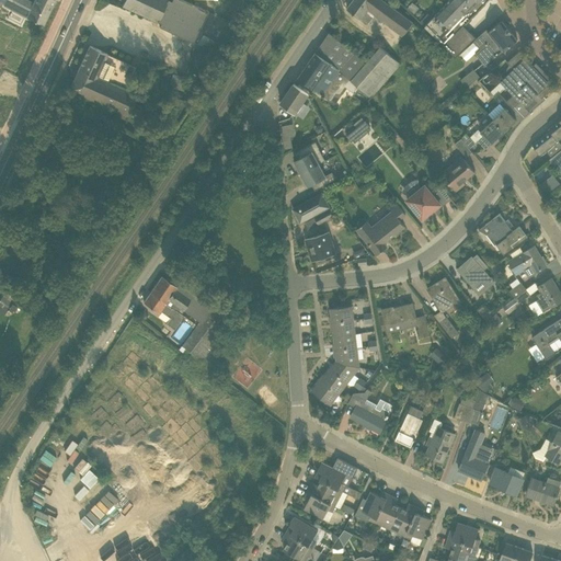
[(22,3),(31,8),(26,15),(43,25),(55,0),(34,0),(33,2),(27,0),(6,0),(3,4),(18,12),(22,3)]
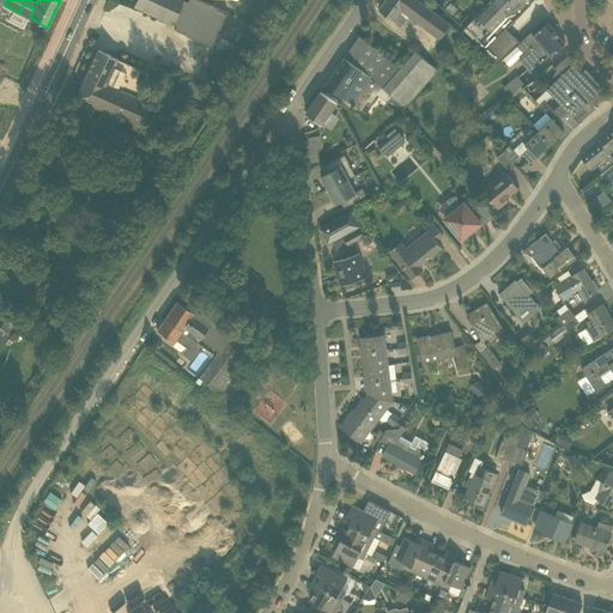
[(135,0),(133,6),(173,24),(173,23),(176,25),(174,29),(212,46),(228,12),(202,0),(187,0),(187,1),(184,0),(135,0)]
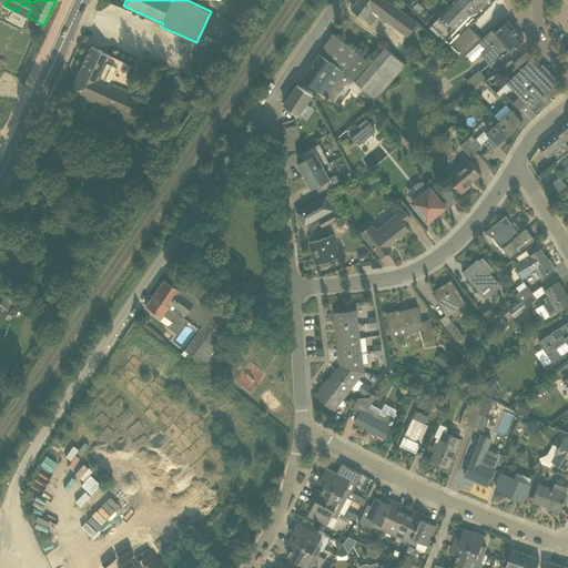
[(418,22),(388,0),(357,0),(352,9),(364,17),(366,19),(373,23),(381,13),(409,34),(418,22)]
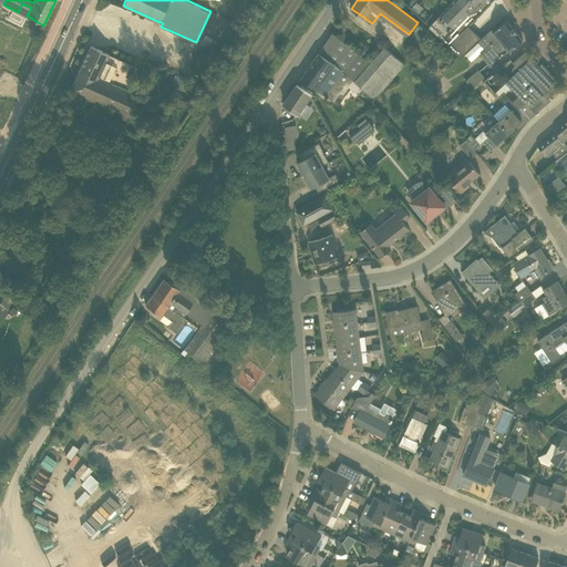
[(454,0),(441,13),(428,27),(461,58),(473,45),(461,33),(493,0),(454,0)]
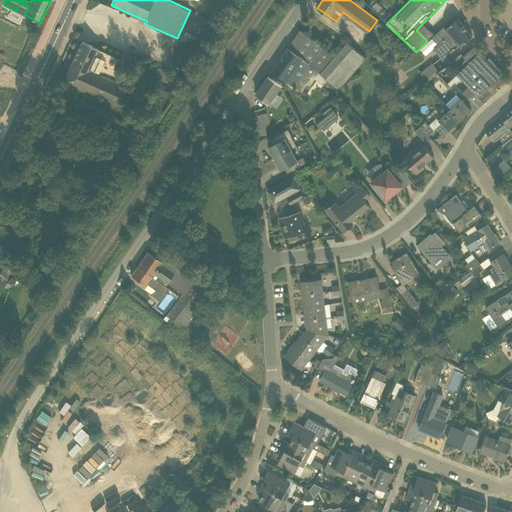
[(444,26),(432,36),(439,44),(434,49),(443,59),(444,58),(445,58),(460,46),(473,36),(458,18),(446,28),(444,26)]
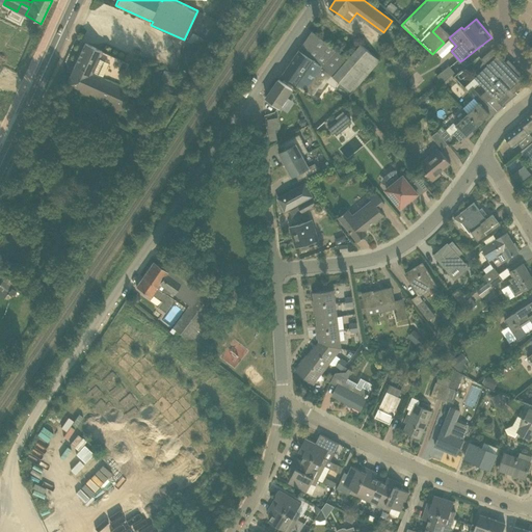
[(187,43),(200,50),(203,52),(216,31),(212,28),(205,40),(193,33),(187,43)]
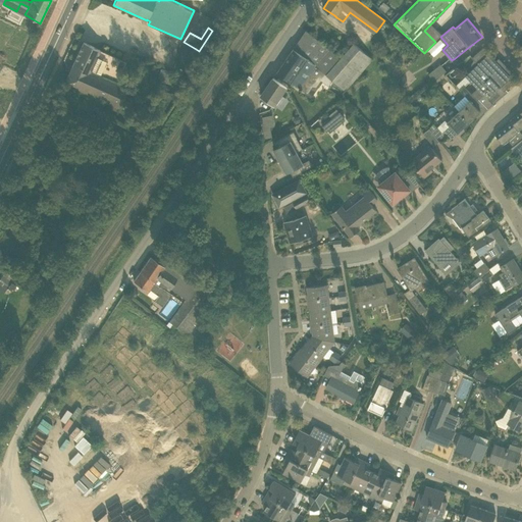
[(330,49),(314,36),(306,30),(306,31),(312,36),(301,53),(294,49),(277,72),(309,94),(313,87),(316,88),(321,80),(329,85),(332,81),(326,74),(341,58),(330,49)]
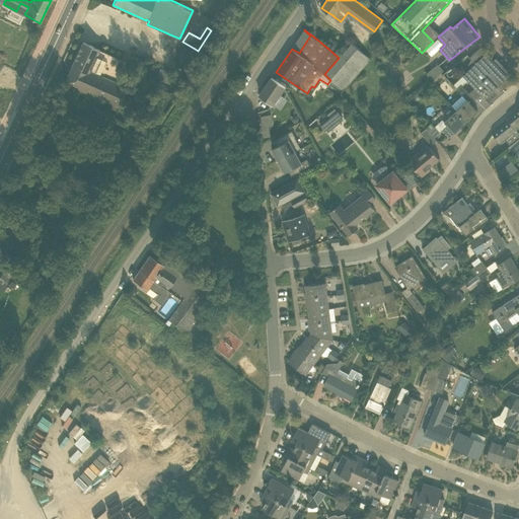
[(116,81),(116,80),(126,61),(83,42),(74,62),(116,81)]
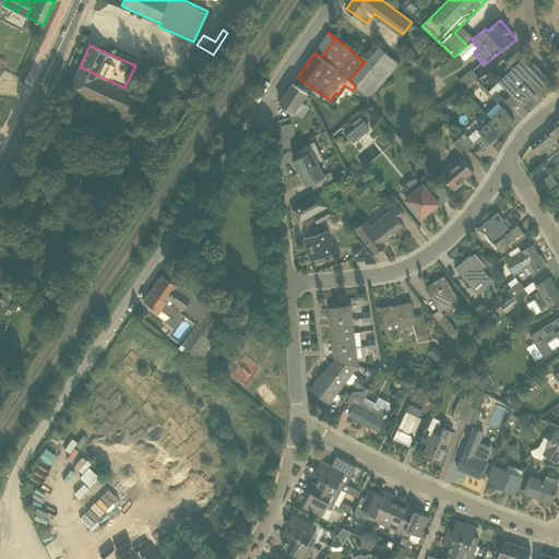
[(378,88),(400,63),(379,46),(365,62),(349,80),(356,86),(356,85),(370,97),(378,88)]
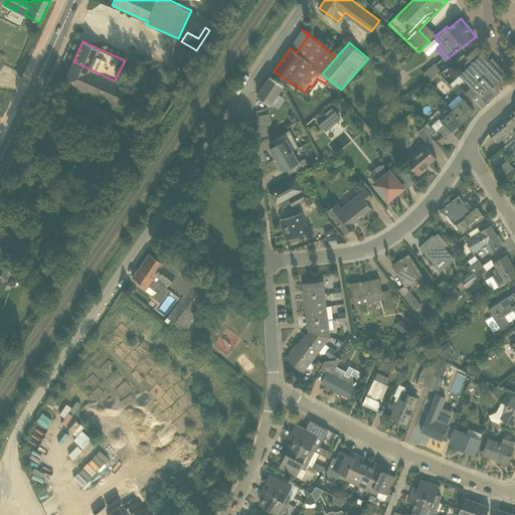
[(479,46),(466,56),(468,59),(467,61),(466,63),(466,64),(466,68),(460,74),(461,75),(465,79),(472,87),(466,93),(472,99),(477,94),(486,103),(502,91),(500,89),(507,81),(503,77),(505,76),(504,74),(506,72),(493,57),(490,60),(479,46)]
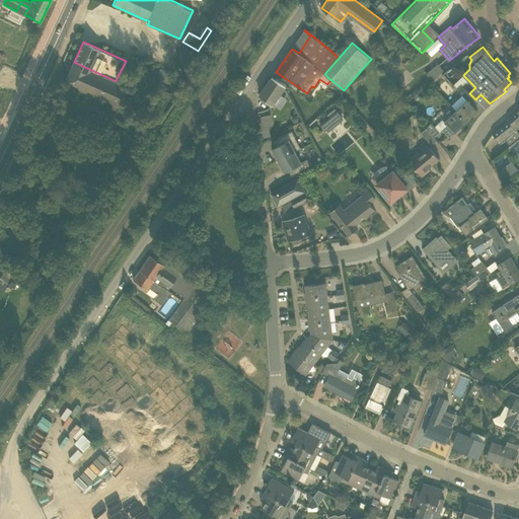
[(116,81),(74,62),(65,82),(119,108),(127,89),(115,83),(116,81)]
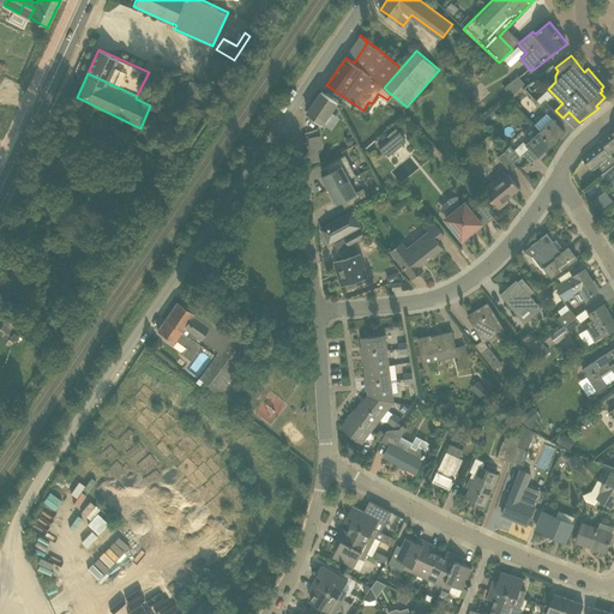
[(519,76),(504,86),(511,95),(525,83),(519,76)]
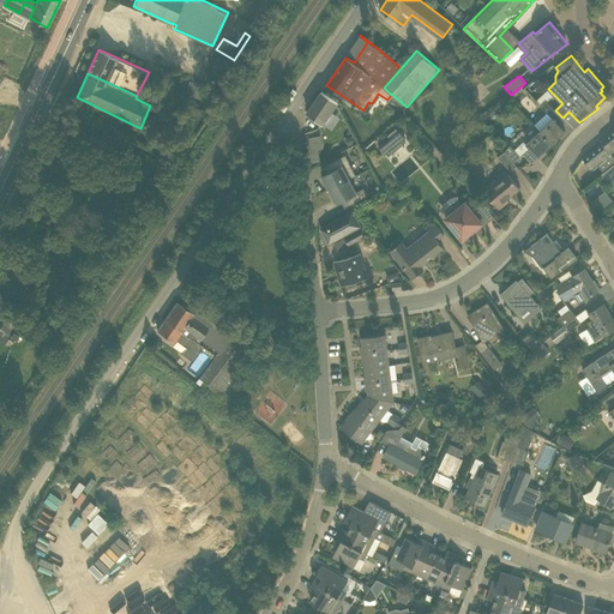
[(190,82),(186,96),(202,101),(205,85),(190,82)]
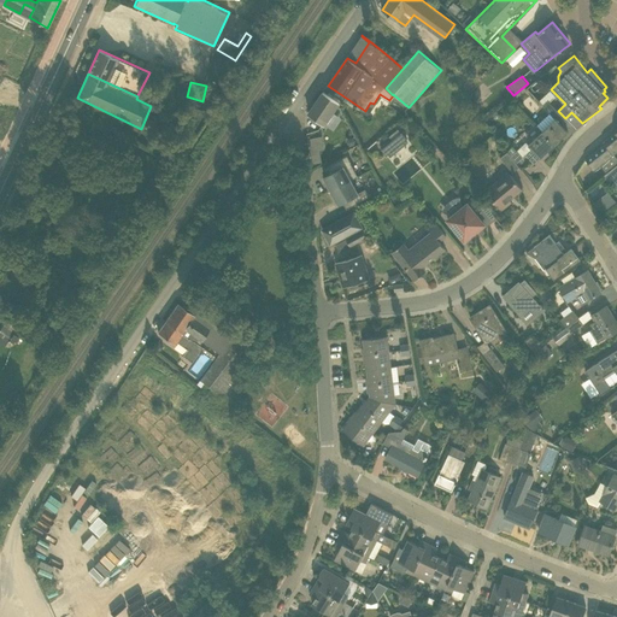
[(325,124),(340,103),(324,92),(309,113),(325,124)]
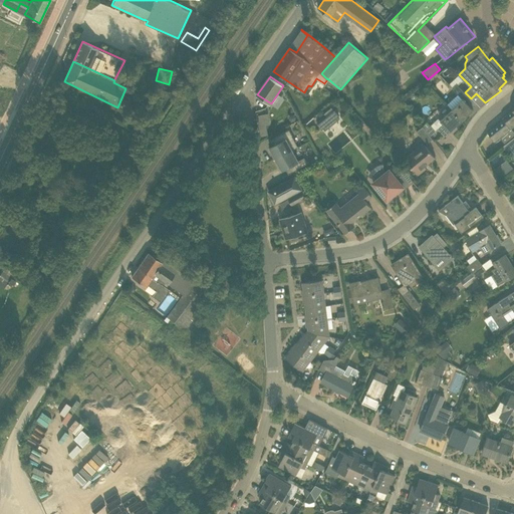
[(448,104),(452,109),(462,120),(474,109),(467,101),(471,98),(465,92),(461,88),(457,92),(459,93),(448,104)]
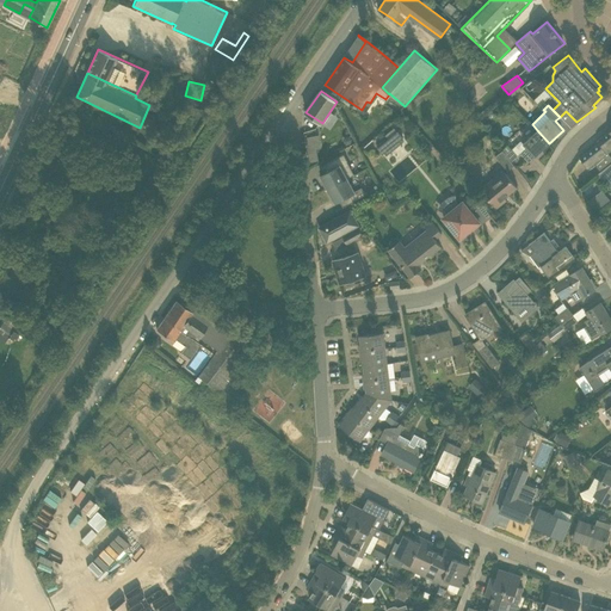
[(495,113),(492,109),(481,117),(485,122),(495,113)]
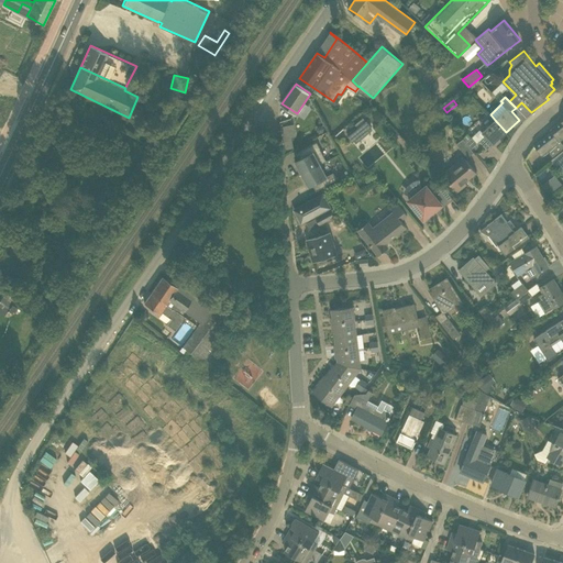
[(134,119),(143,117),(142,109),(133,110),(134,119)]
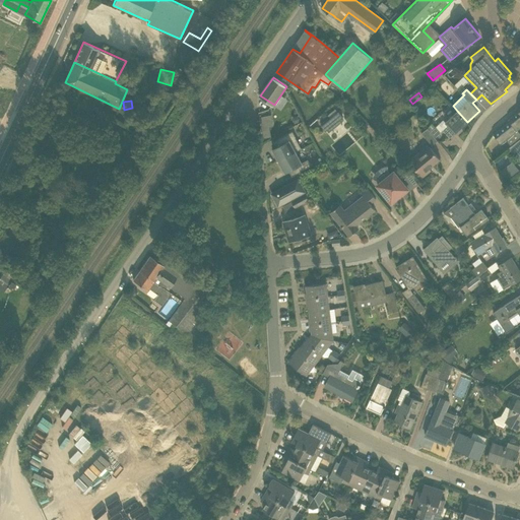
[(446,122),(449,125),(456,133),(467,122),(457,111),(446,122)]
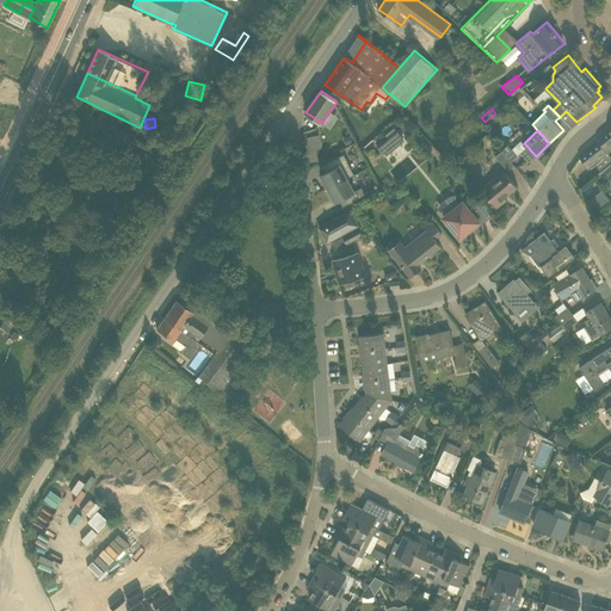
[(610,155),(608,152),(610,149),(610,130),(598,141),(599,142),(580,158),(588,168),(594,164),(600,171),(610,161),(610,155)]
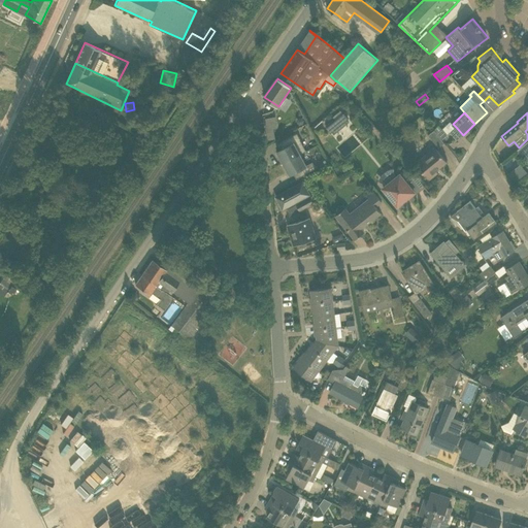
[(344,113),(327,128),(331,133),(332,132),(347,120),(349,119),(344,113)]
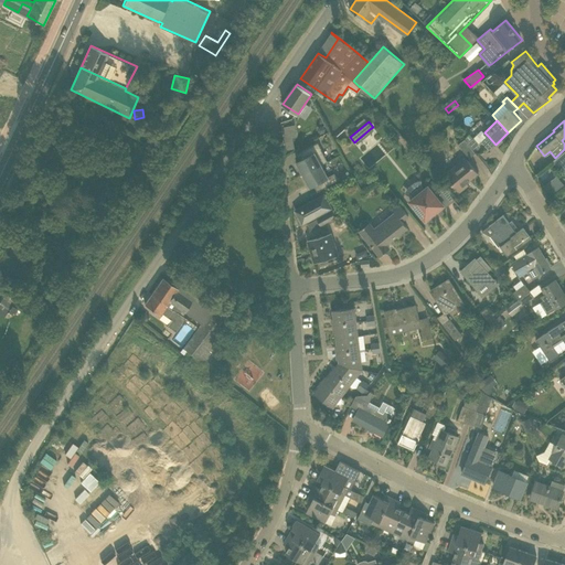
[(467,142),(472,150),(479,145),(472,137),(467,142)]
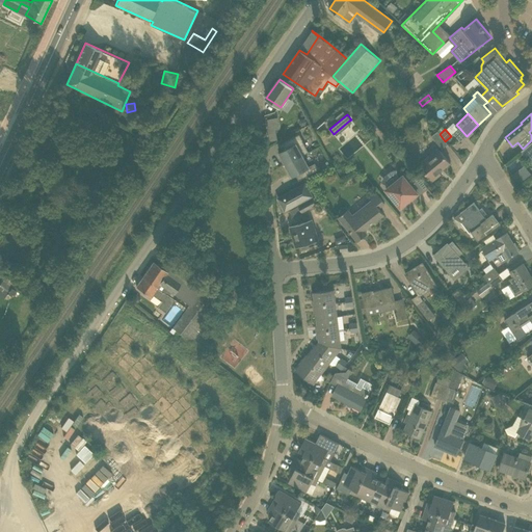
[(278,140),(276,130),(268,131),(270,141),(278,140)]
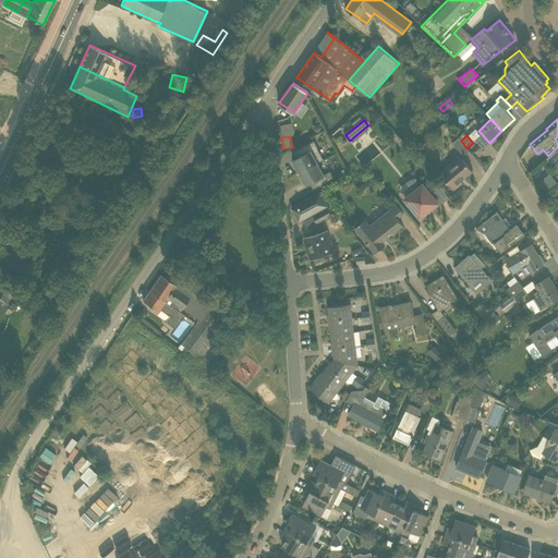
[(452,143),(463,156),(470,150),(466,148),(461,141),(459,137),(452,143)]
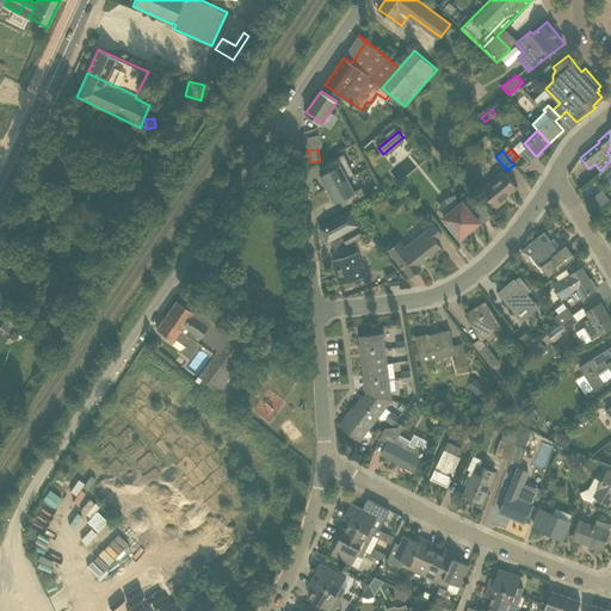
[(321,180),(327,190),(349,178),(341,165),(349,161),(345,154),(323,165),(325,166),(328,172),(321,176),(323,179),(321,180)]
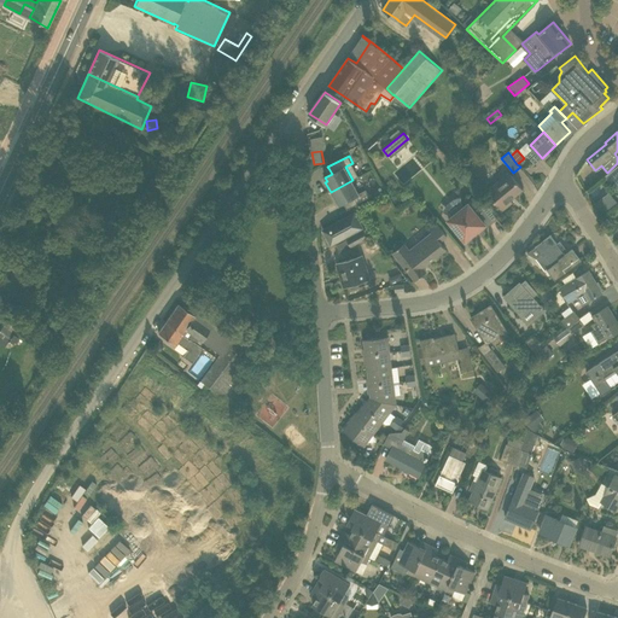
[(473,163),(466,158),(460,165),(467,170),(473,163)]
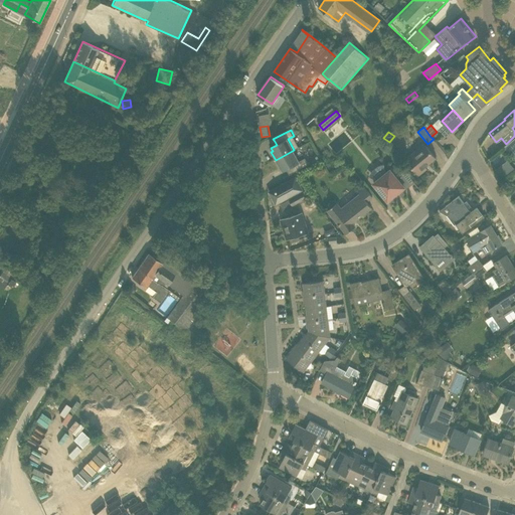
[(514,138),(506,146),(514,152),(514,151),(514,138)]
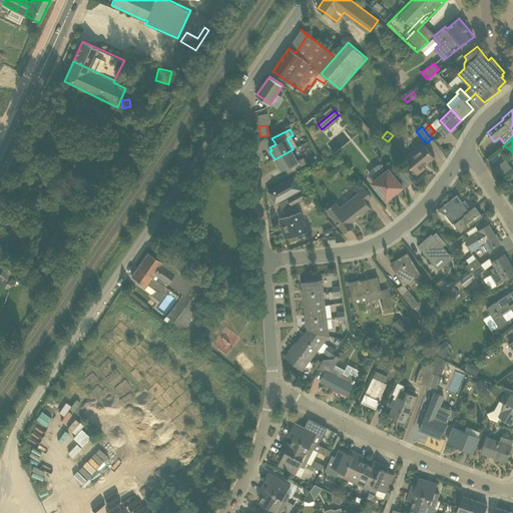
[(410,166),(417,174),(426,167),(424,165),(435,157),(423,142),(405,157),(411,164),(410,166)]
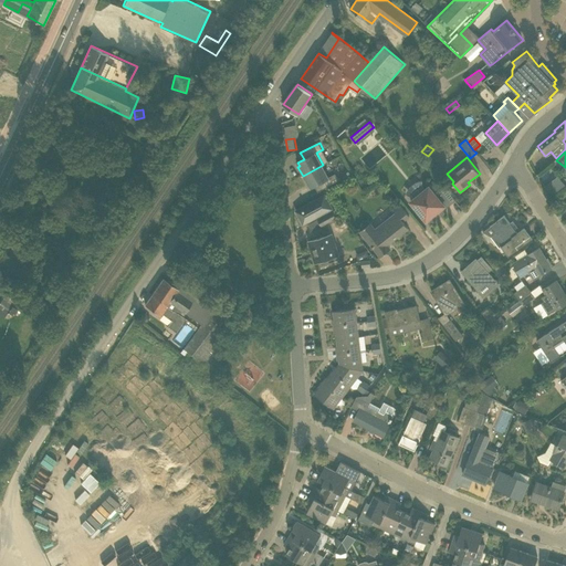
[(323,165),(303,176),(307,185),(310,184),(312,187),(317,185),(321,189),(339,180),(336,174),(328,177),(323,165)]
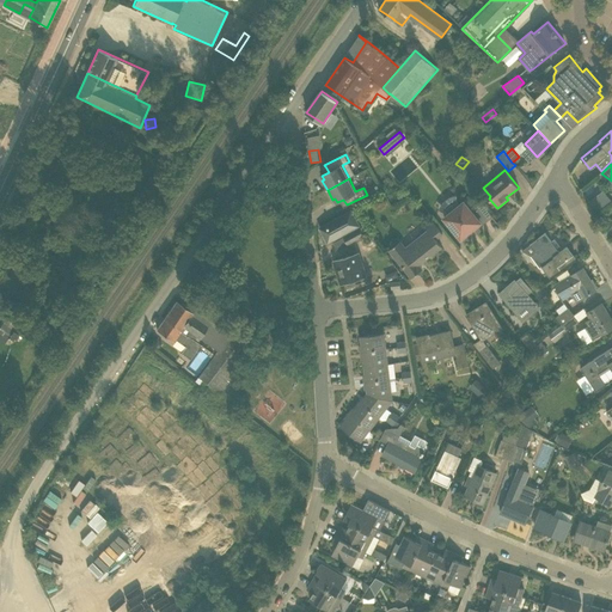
[(497,222),(485,207),(479,200),(479,201),(481,202),(471,210),(464,202),(459,206),(459,202),(457,202),(454,203),(452,204),(450,206),(447,208),(446,210),(445,213),(450,214),(445,218),(461,238),(469,231),(472,228),(481,222),(482,225),(483,225),(493,216),(497,222)]
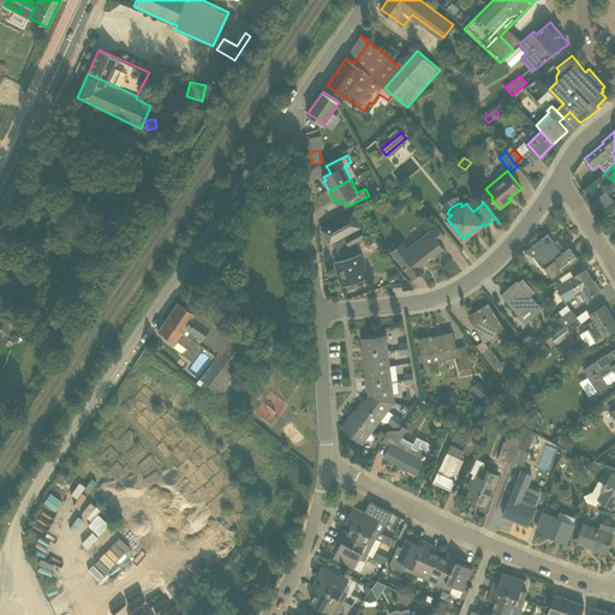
[(595,204),(601,212),(604,208),(598,201),(595,204)]
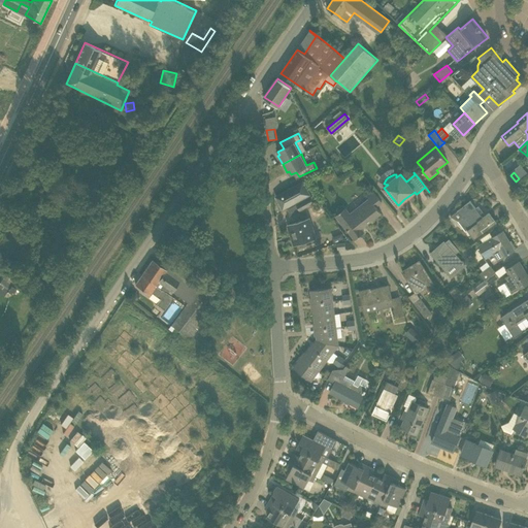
[(304,183),(276,197),(279,202),(277,204),(281,210),(310,194),(304,183)]
